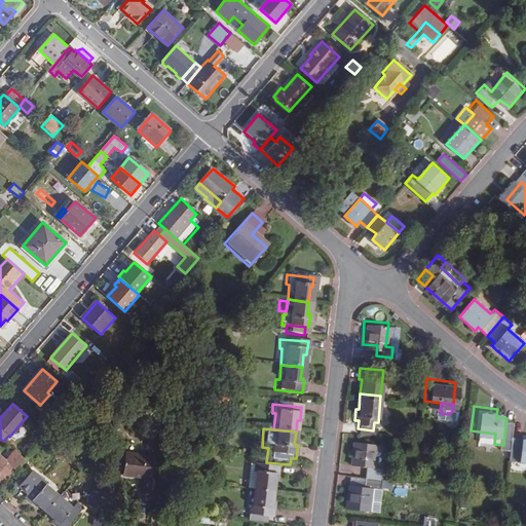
[(525,436),(504,434),(503,445),(502,455),(525,458),(525,436)]
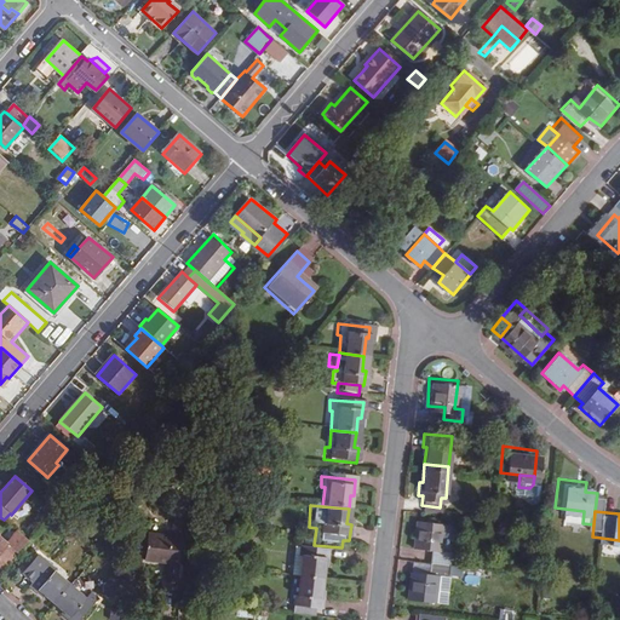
[(411,554),(429,556),(426,569),(451,572),(452,558),(441,557),(443,530),(413,527),(411,554)]
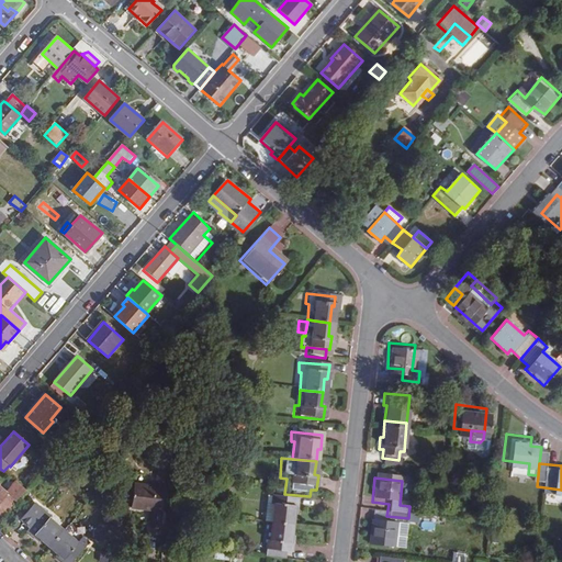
[(0,487),(0,515),(0,516),(24,490),(15,482),(6,493),(0,487)]
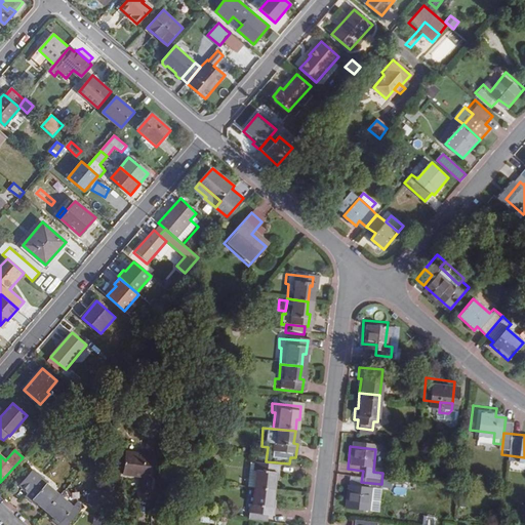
[(150,500),(153,459),(124,456),(121,481),(140,483),(138,499),(150,500)]
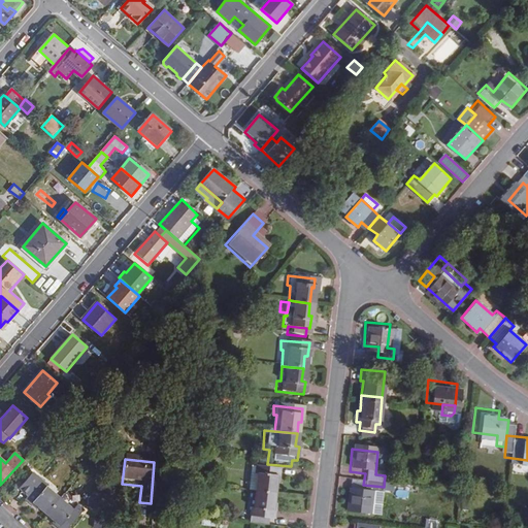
[(254,479),(255,468),(251,467),(248,492),(256,493),(258,479),(254,479)]
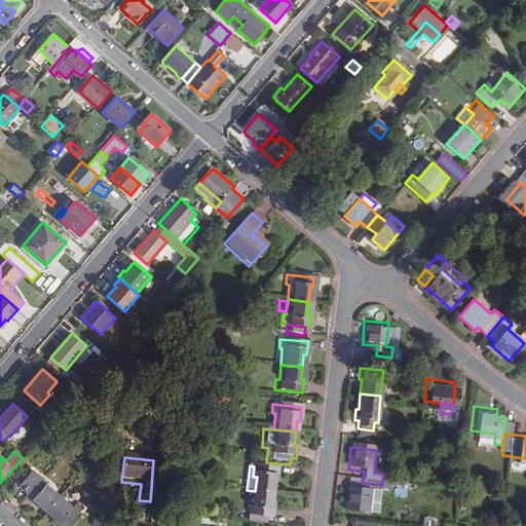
[(40,504),(42,501),(51,510),(64,494),(53,485),(54,483),(37,466),(23,483),(32,491),(29,495),(40,504)]
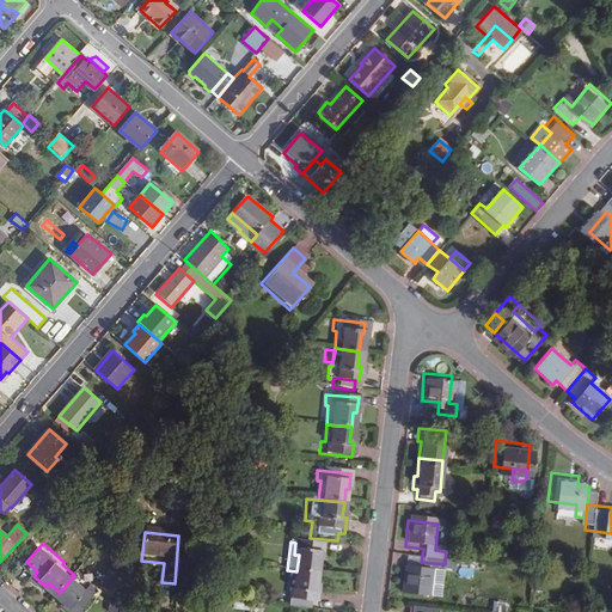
[(294,555),(299,555),(297,571),(297,574),(318,575),(319,561),(324,561),(325,545),(295,543),(294,555)]
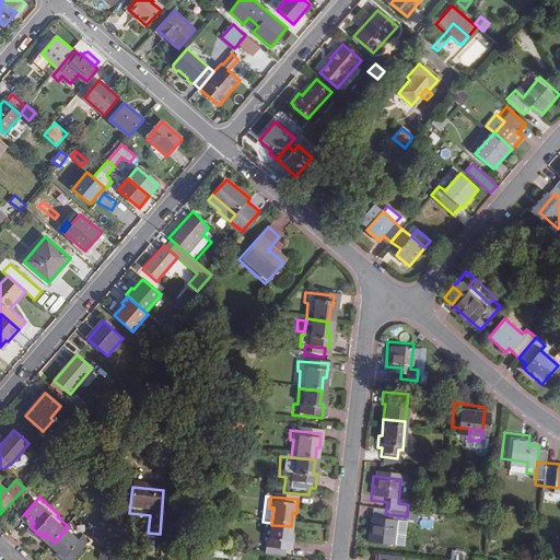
[(395,526),(415,528),(416,517),(407,516),(385,514),(384,525),(369,523),(366,547),(393,550),(395,526)]
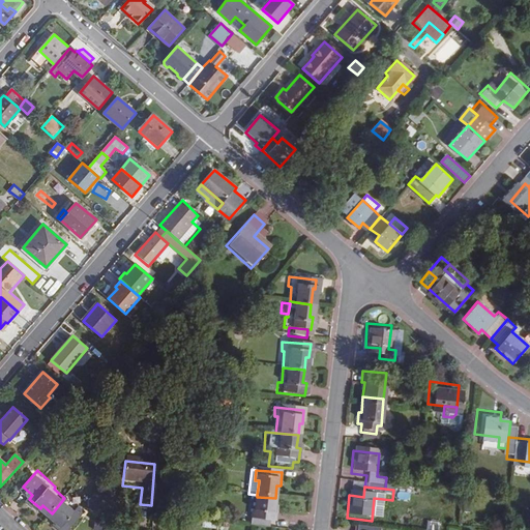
[(277,510),(273,510),(275,498),(257,497),(256,511),(252,511),(251,529),(256,529),(269,529),(270,523),(276,524),(277,510)]
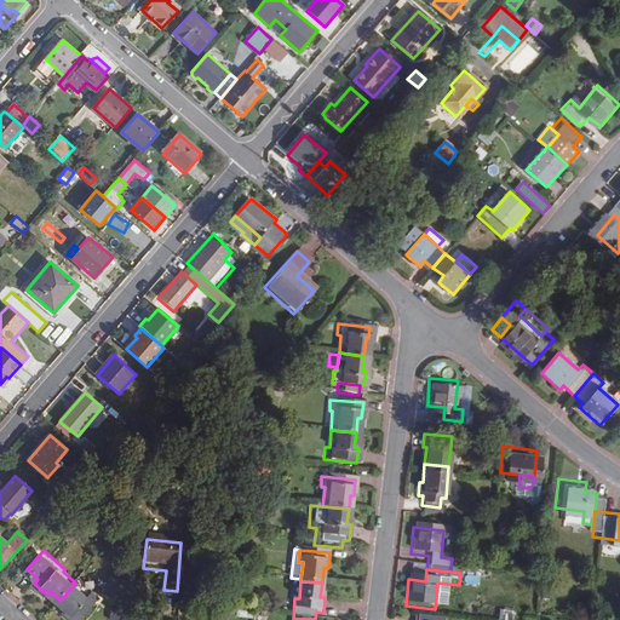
[(97,590),(90,596),(75,583),(61,601),(74,612),(72,615),(75,619),(82,619),(104,596),(97,590)]
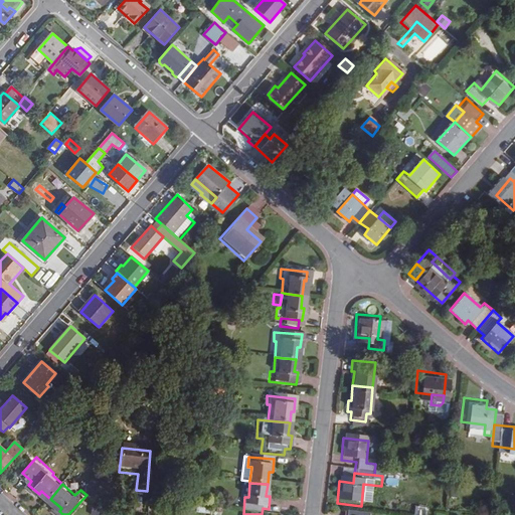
[(427,514),(428,506),(415,506),(414,514),(427,514)]
